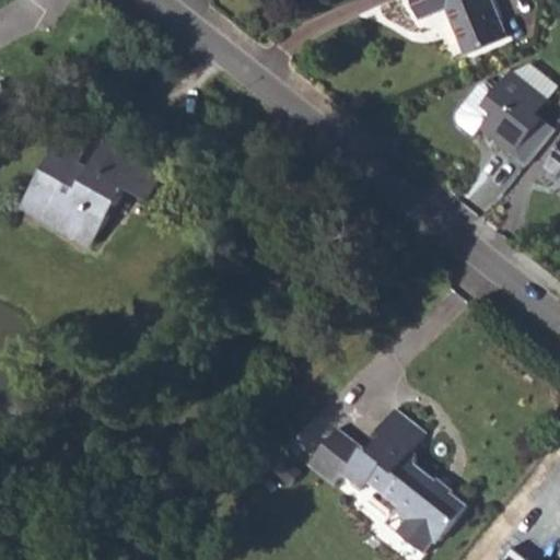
[(465,51),(506,35),(491,0),(412,0),(420,16),(445,7),(465,51)]
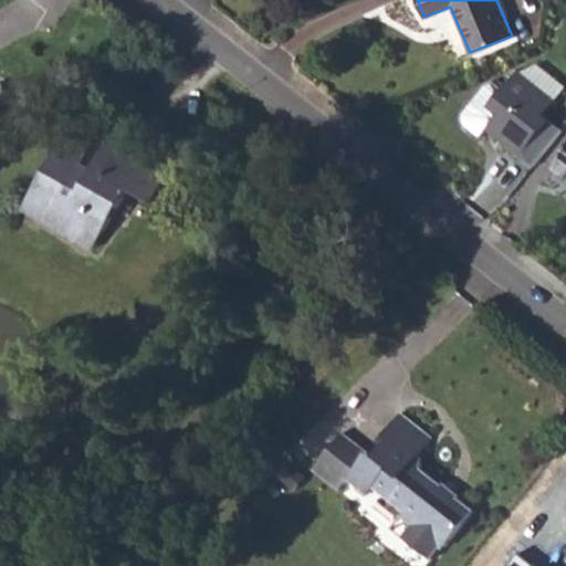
[(532,64),(517,71),(555,101),(564,87),(532,64)]
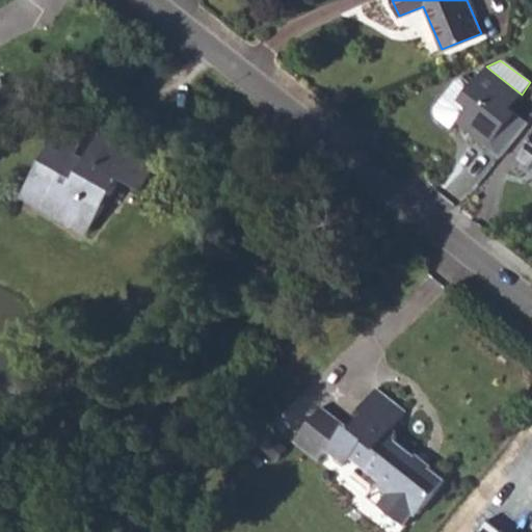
[(436,118),(451,130),(456,123),(501,157),(529,123),(511,108),(522,95),(486,67),(472,85),(459,76),(434,107),(433,113),(436,118)]
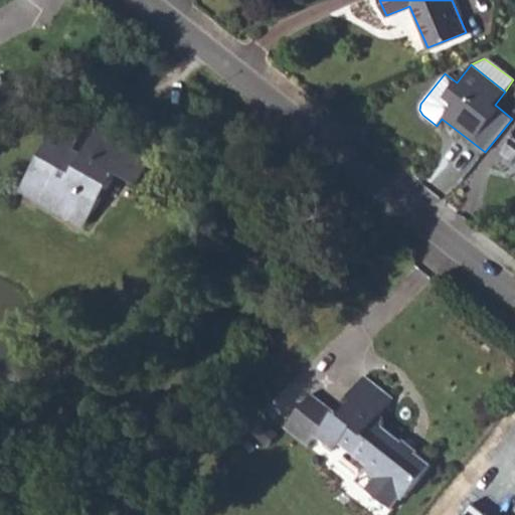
[(27,179),(47,191),(42,199),(86,224),(117,173),(137,184),(139,182),(152,160),(153,158),(100,126),(83,153),(80,158),(69,151),(72,146),(77,138),(58,127),(27,179)]
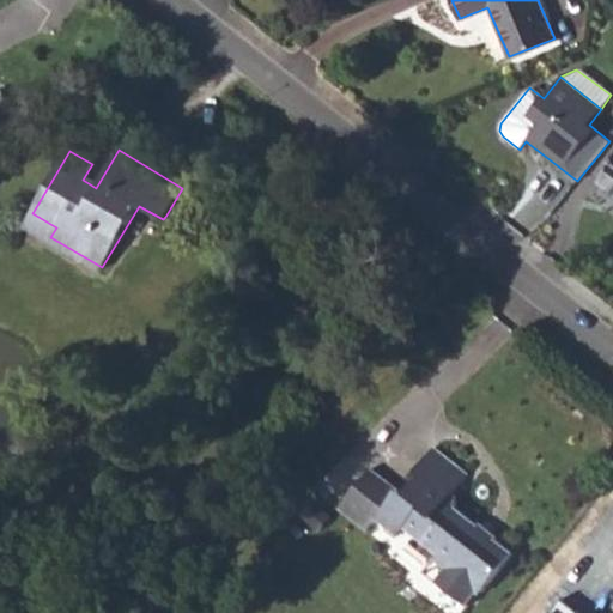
[(612,163),(598,182),(612,194),(612,163)]
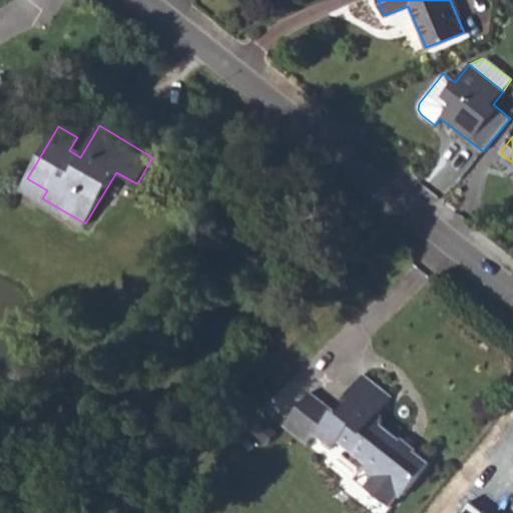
[(72,145),(69,150),(80,157),(83,152),(72,145)]
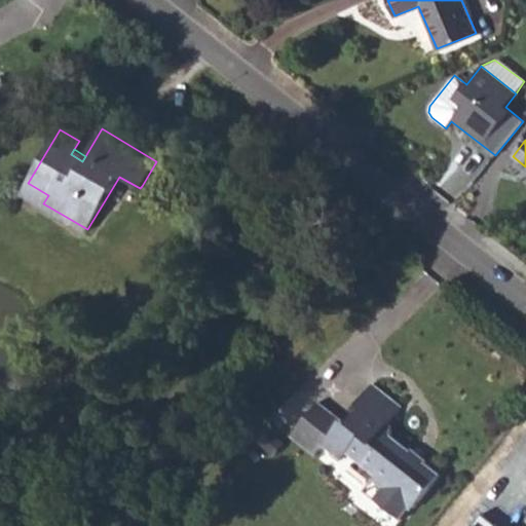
[(24,192),(43,203),(48,195),(28,183),(24,192)]
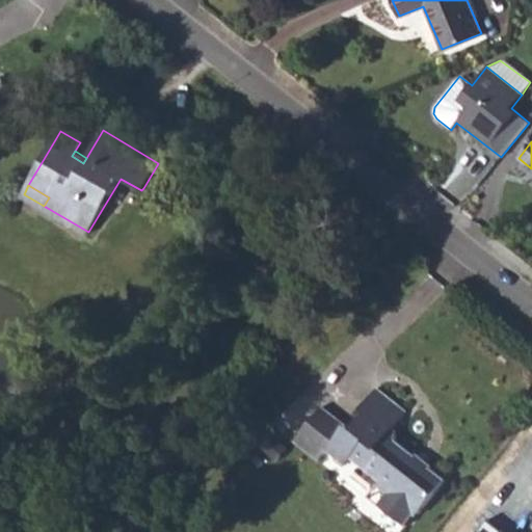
[(377,503),(405,525),(445,478),(431,468),(426,469),(417,461),(418,457),(395,439),(396,430),(392,427),(404,411),(376,389),(360,408),(364,411),(351,427),(347,425),(327,450),(346,464),(351,458),(379,481),(390,488),(377,503)]
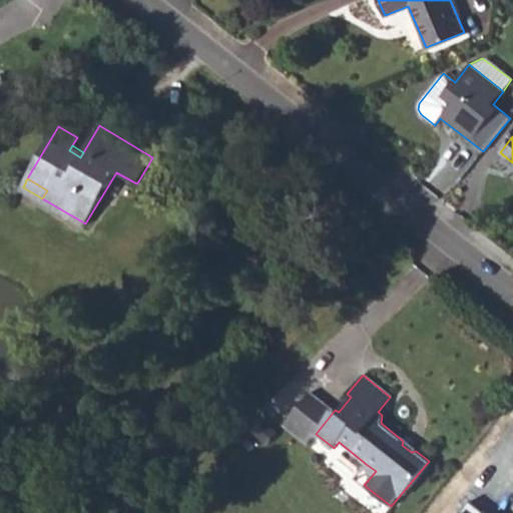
[(403,441),(402,445),(411,452),(416,451),(417,448),(405,438),(403,441)]
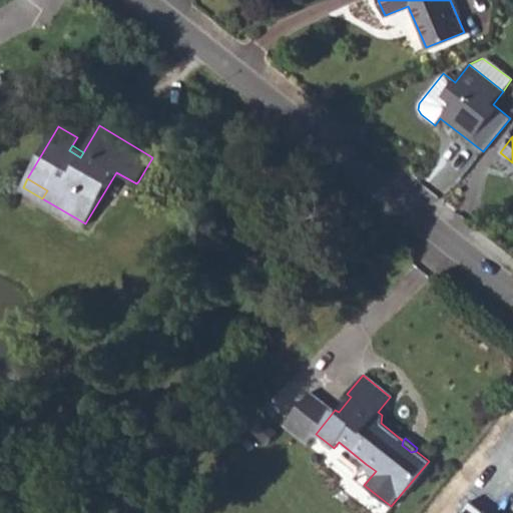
[(356,478),(364,485),(376,471),(366,464),(356,478)]
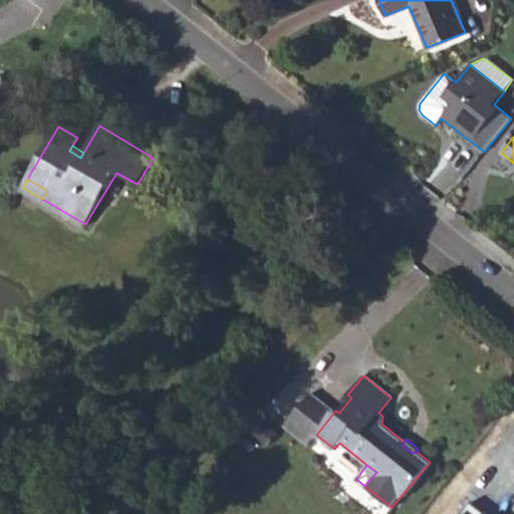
[(491,513),(470,496),(454,513),(491,513)]
